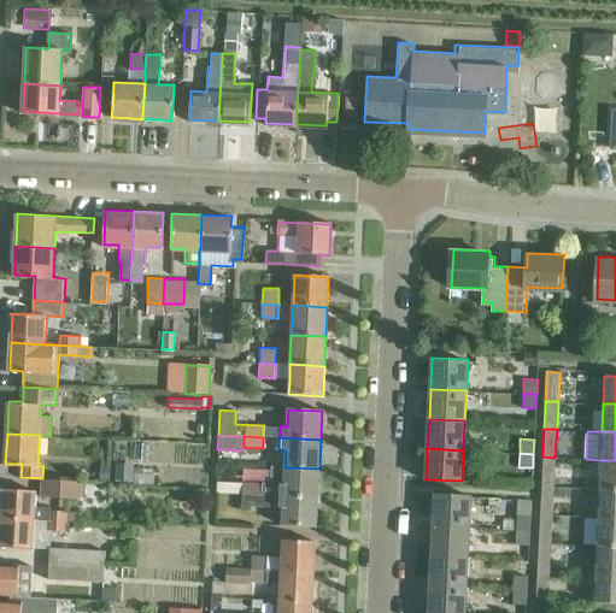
[(543,457),(541,485),(553,487),(555,458),(543,457)]
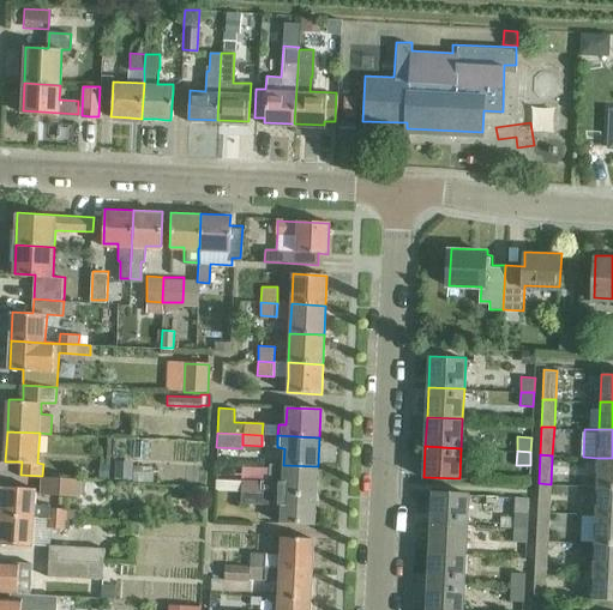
[(155,473),(158,460),(139,456),(137,470),(155,473)]
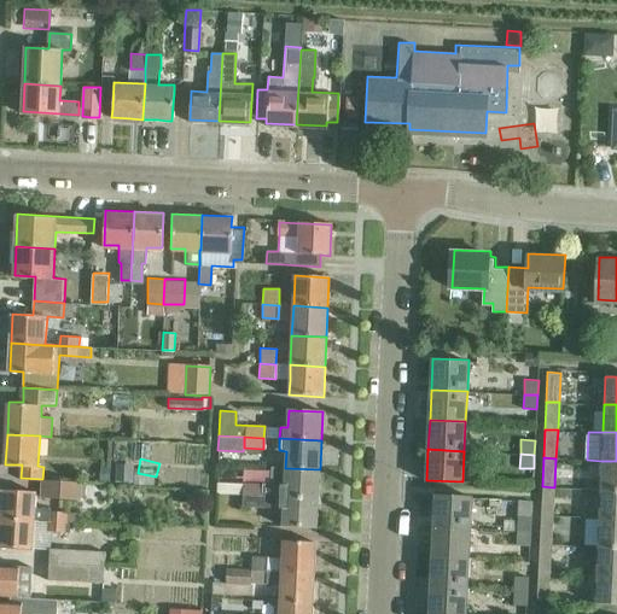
[(616,461),(601,461),(600,489),(616,489),(616,461)]
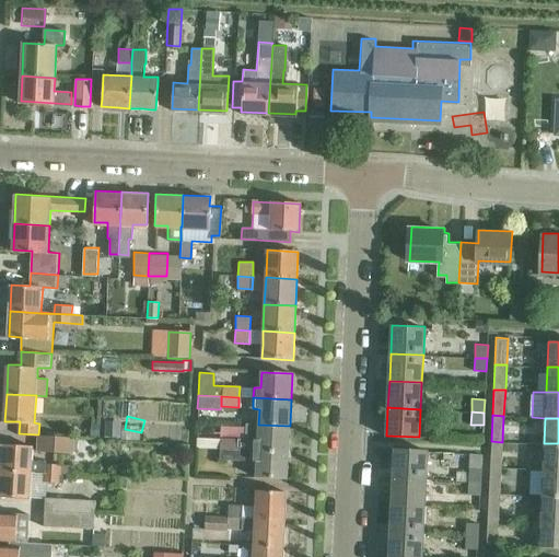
[(104,420),(103,436),(119,437),(120,421),(104,420)]
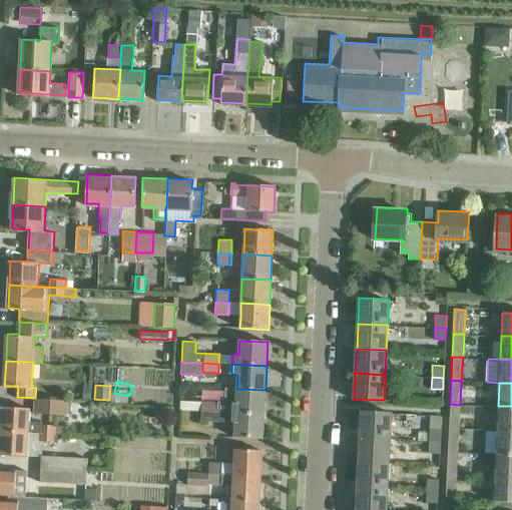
[(179,410),(202,411),(229,412),(265,415),(266,390),(236,389),(225,388),(224,402),(218,402),(179,401),(179,410)]
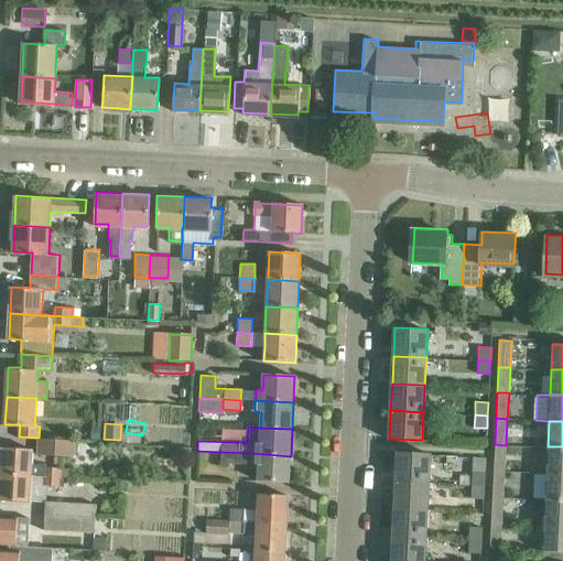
[(35,453),(71,454),(72,440),(36,438),(35,453)]
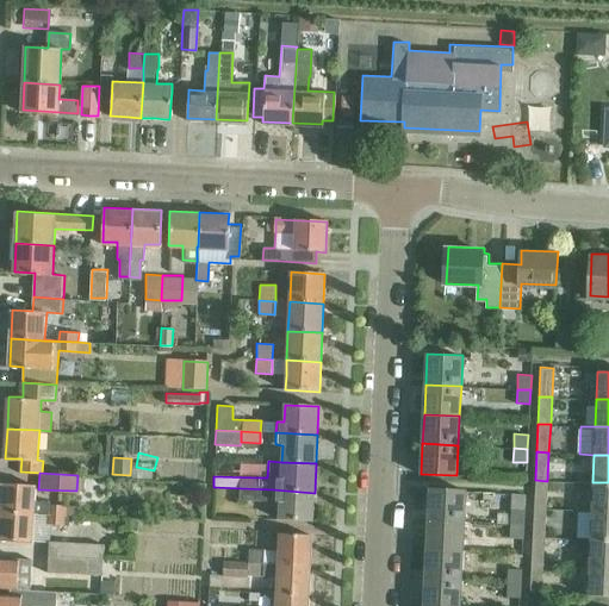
[(535,480),(533,507),(546,508),(547,481),(535,480)]
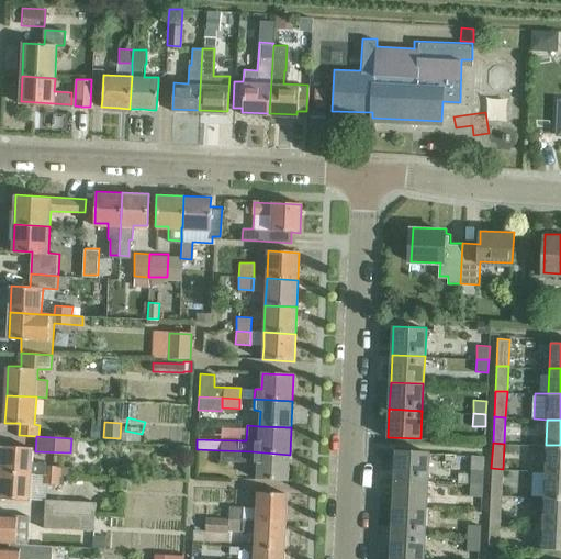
[(560,445),(546,445),(545,471),(560,471),(560,445)]
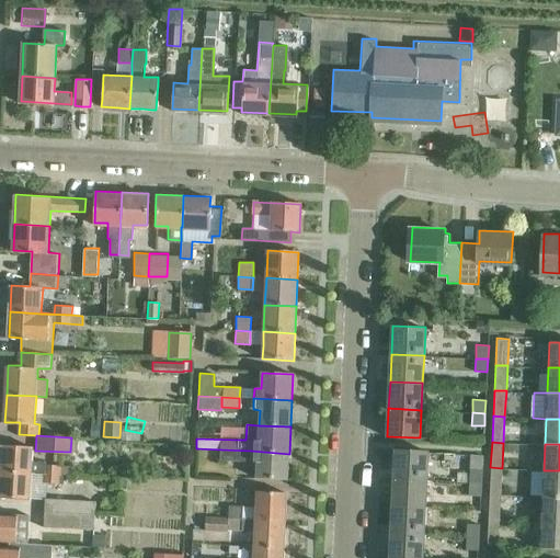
[(0,471),(58,475),(59,475),(59,474),(67,474),(67,465),(44,464),(44,462),(30,460),(31,446),(0,445),(0,471)]
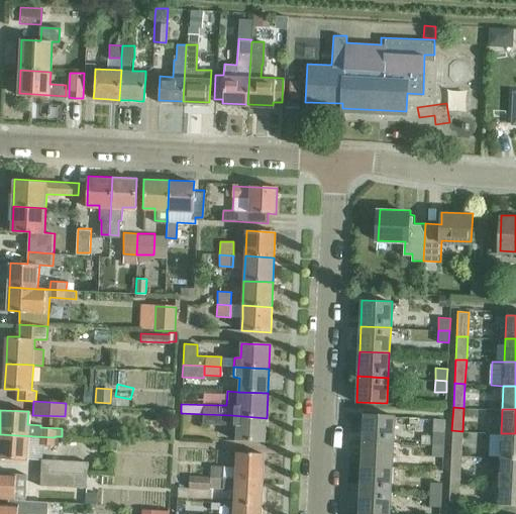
[(231,415),(204,414),(203,424),(237,426),(236,441),(265,442),(267,418),(231,415)]
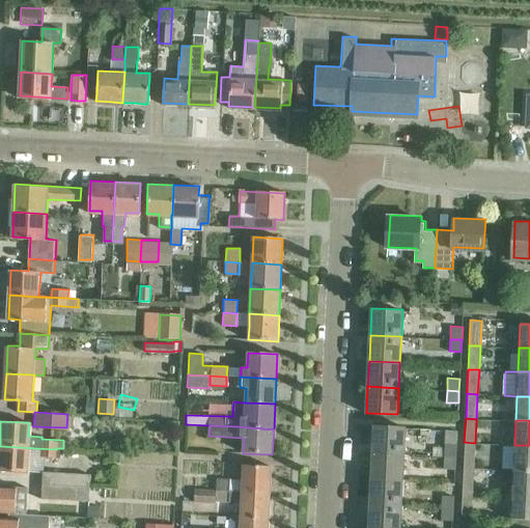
[(373,426),(372,452),(403,454),(405,427),(373,426)]
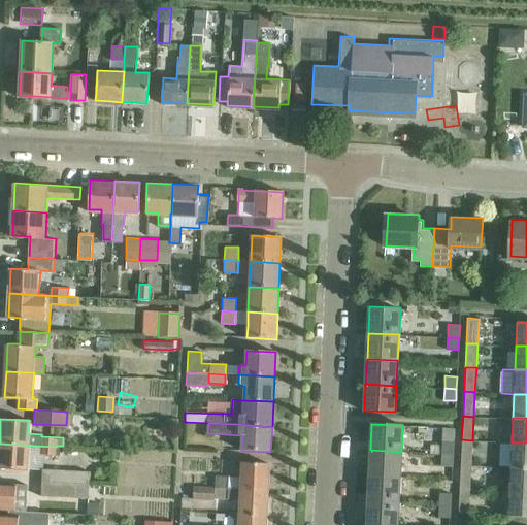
[(442,427),(441,453),(453,454),(454,428),(442,427)]
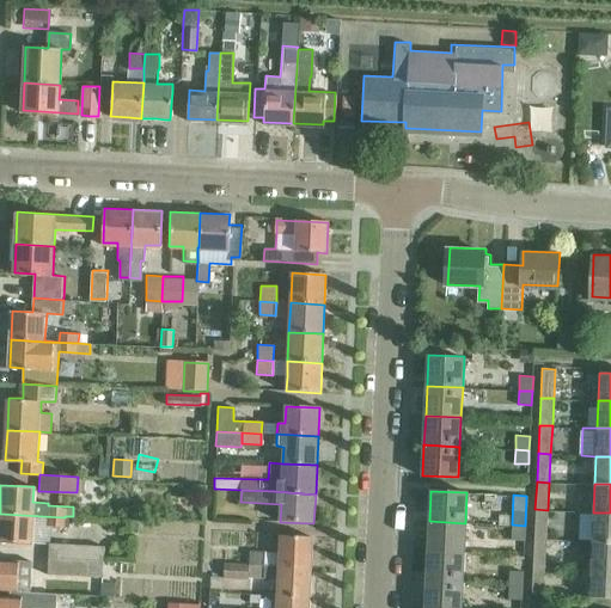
[(535,509),(533,538),(547,538),(548,510),(535,509)]
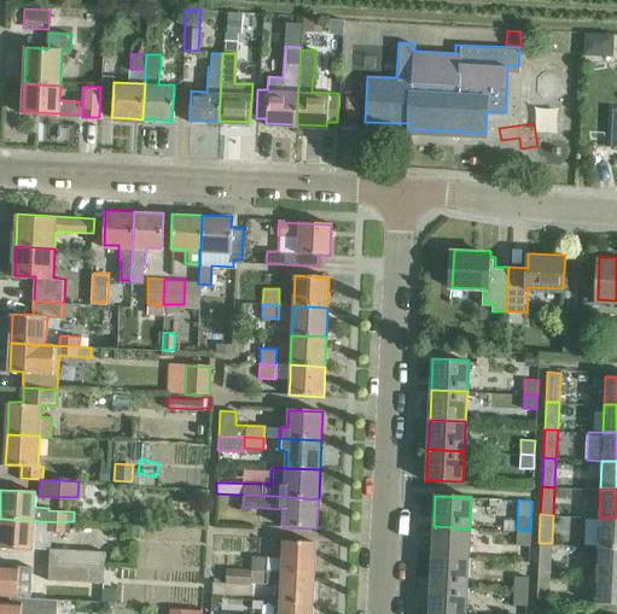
[(616,518),(599,518),(597,545),(616,545),(616,518)]
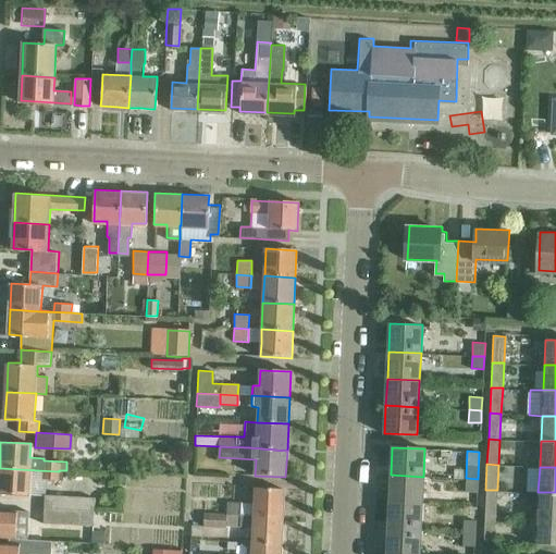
[(44,495),(44,507),(94,511),(94,497),(44,494),(45,479),(57,480),(58,471),(0,468),(0,494),(28,495),(28,494),(44,495)]
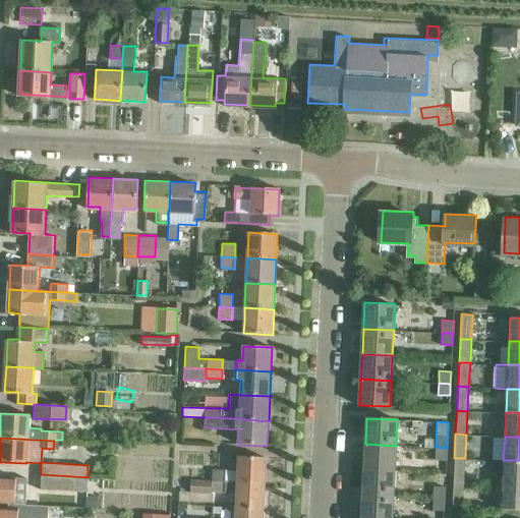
[(365,444),(364,469),(395,470),(396,446),(365,444)]
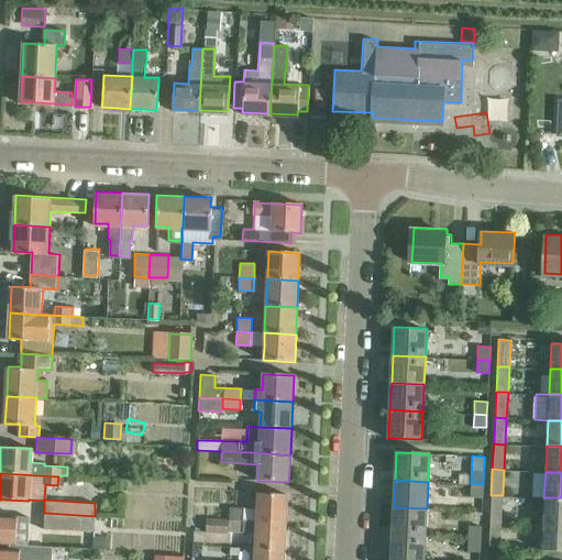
[(483,484),(471,483),(470,496),(483,497),(483,484)]
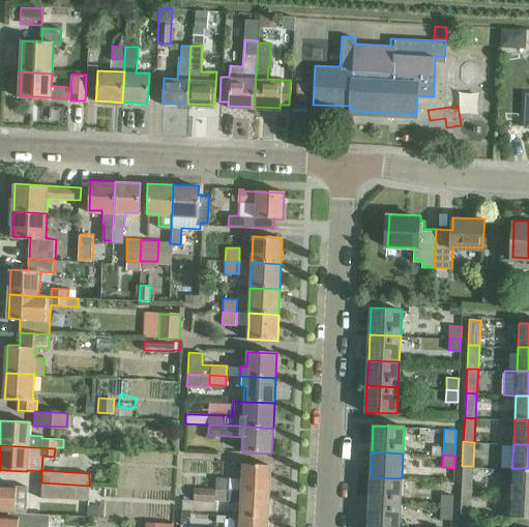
[(215,478),(214,490),(269,492),(270,466),(241,465),(240,479),(215,478)]
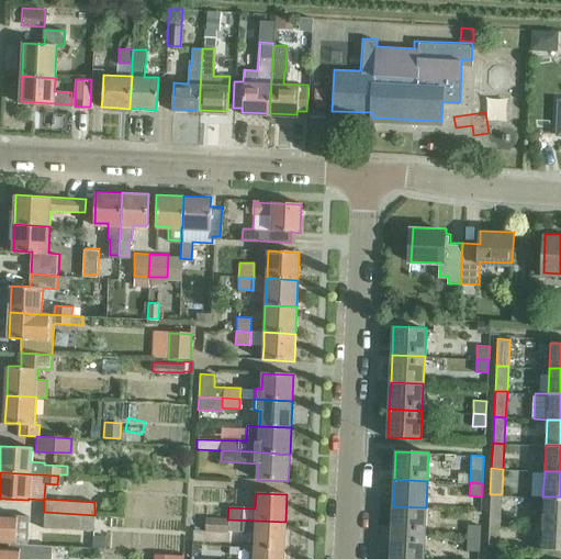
[(490,494),(489,520),(501,521),(502,494),(490,494)]
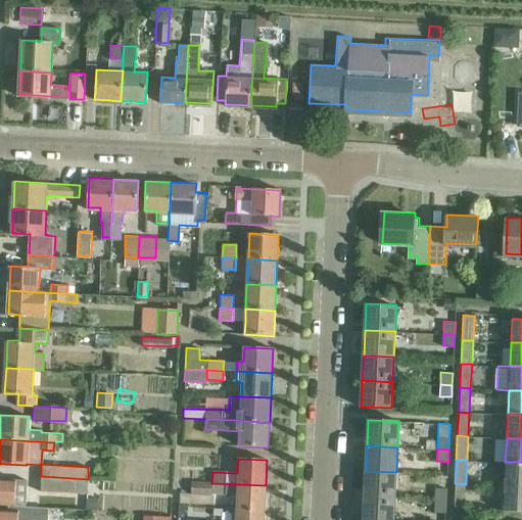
[(521,462),(505,462),(504,485),(521,486),(521,462)]
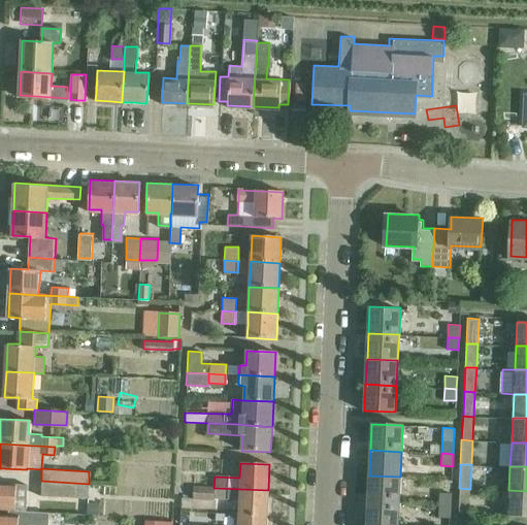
[(369,476),(367,501),(398,502),(400,477),(369,476)]
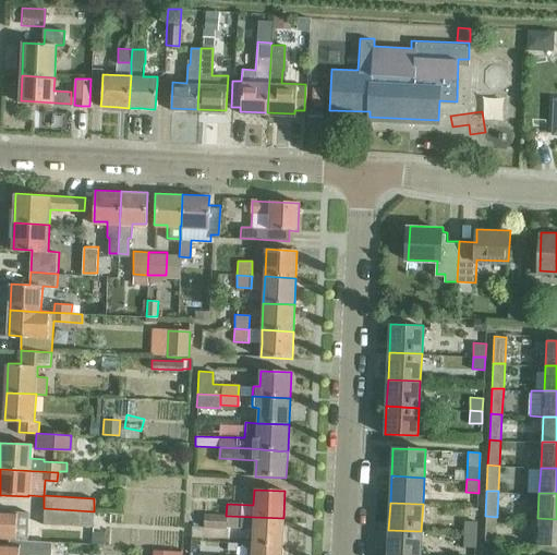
[(94,511),(44,508),(43,523),(93,526),(94,511)]
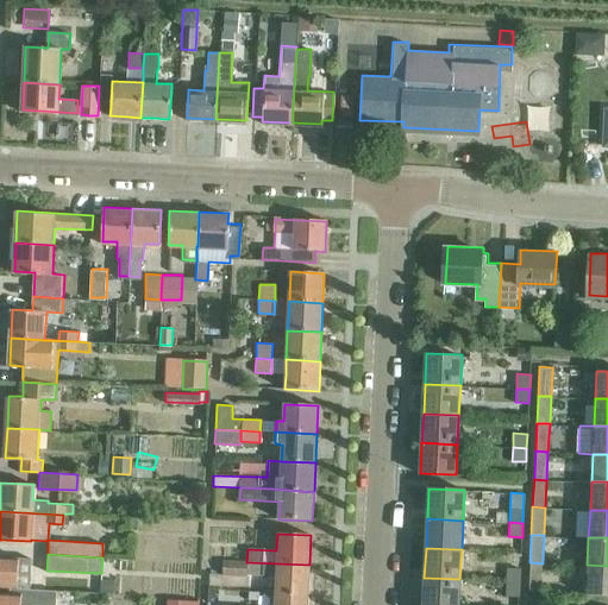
[(0,587),(18,590),(30,590),(32,560),(0,558),(0,587)]
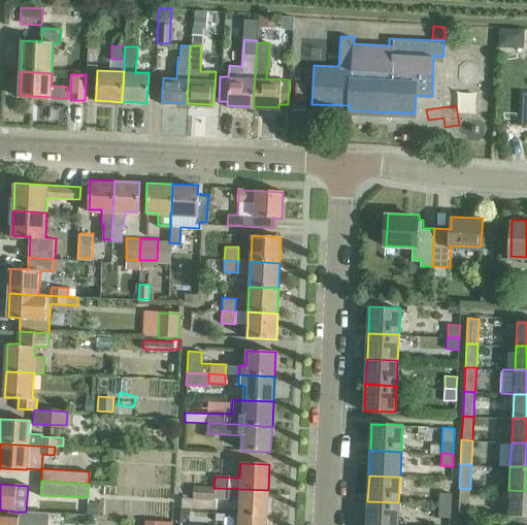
[(239,498),(238,514),(267,516),(268,490),(213,488),(192,487),(191,499),(213,500),(213,497),(239,498)]
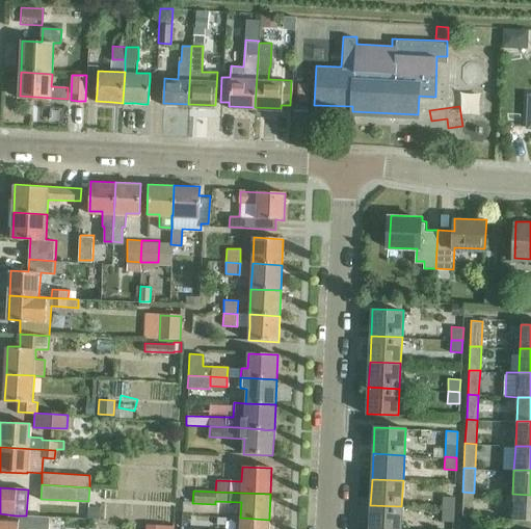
[(474,493),(462,492),(461,517),(472,518),(474,493)]
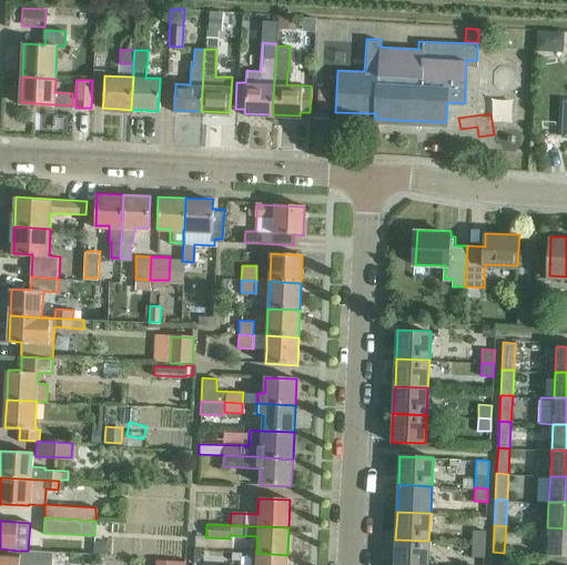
[(566,528),(547,527),(546,554),(566,554),(566,528)]
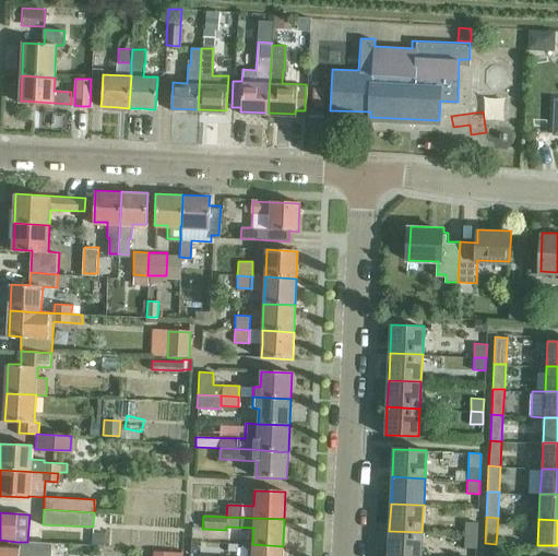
[(465,521),(464,534),(477,535),(477,521),(465,521)]
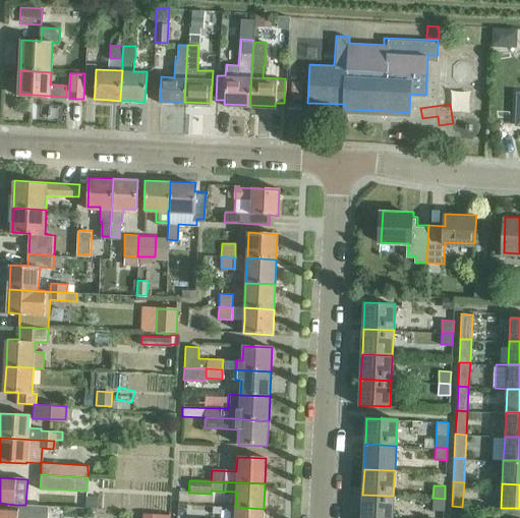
[(362,495),(361,517),(392,517),(393,496),(362,495)]
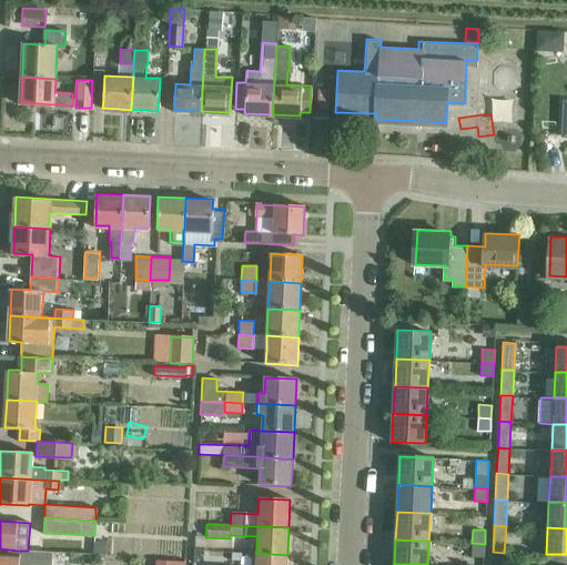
[(485,544),(472,543),(472,555),(484,555),(485,544)]
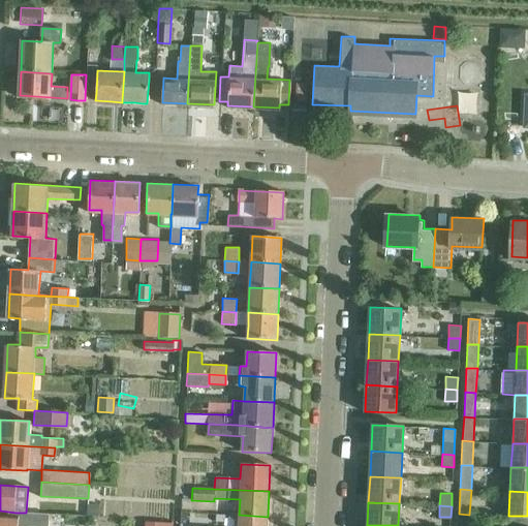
[(0,525),(47,525),(48,514),(26,513),(16,513),(14,517),(0,516),(0,525)]
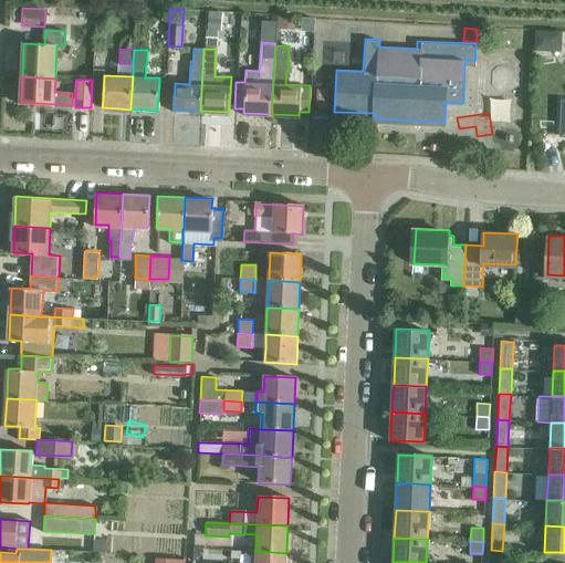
[(285,562),(286,553),(255,551),(254,562),(285,562)]
